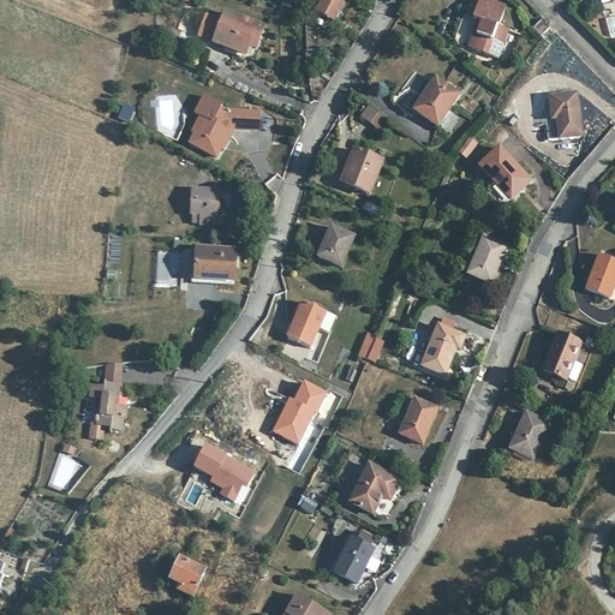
[(323,0),(317,15),(333,22),(344,0),(323,0)]
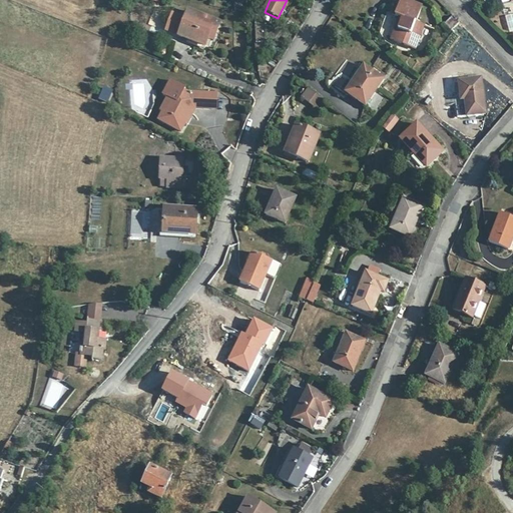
[(392,40),(415,49),(424,27),(416,24),(423,8),(403,1),(396,17),(398,18),(400,19),(392,40)]
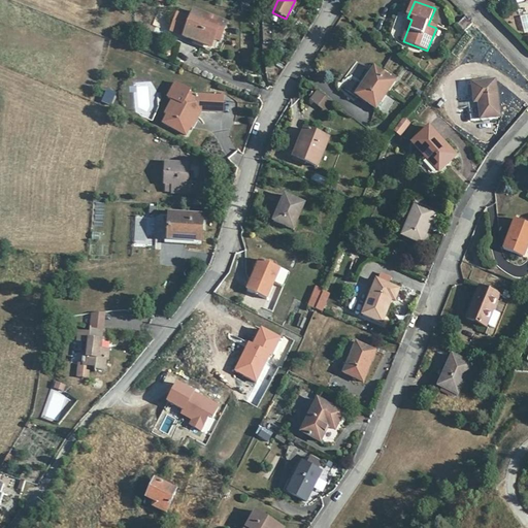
[(210,46),(213,39),(217,31),(222,33),(226,24),(195,11),(185,37),(210,46)]
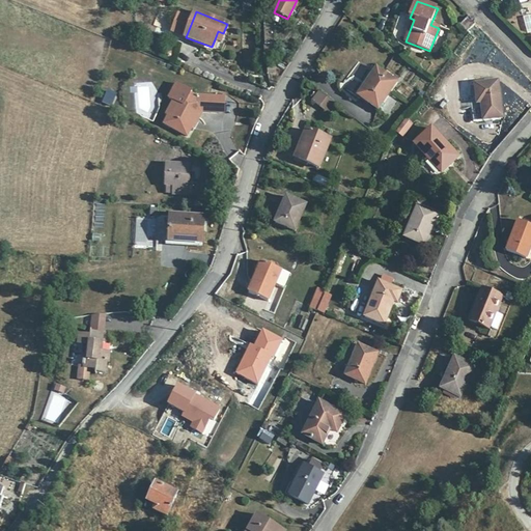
[(530,15),(522,17),(526,32),(530,30),(530,15)]
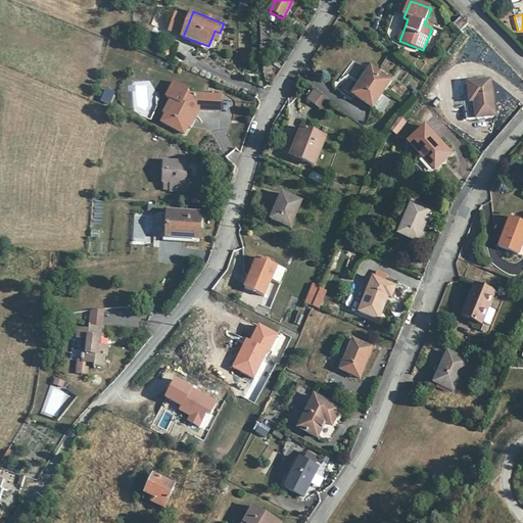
[(460,32),(468,24),(462,16),(454,26),(460,32)]
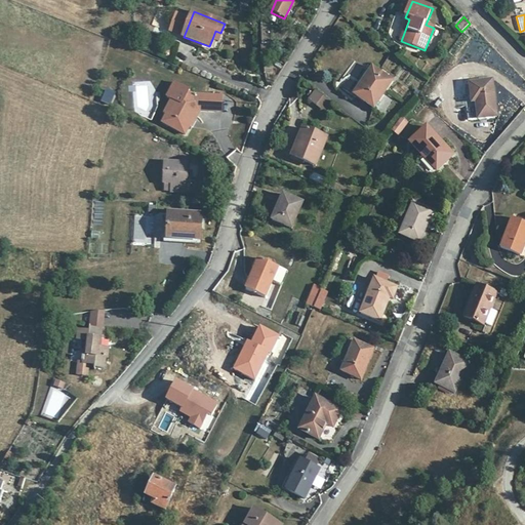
[(398,40),(401,41),(409,19),(407,18),(398,40)]
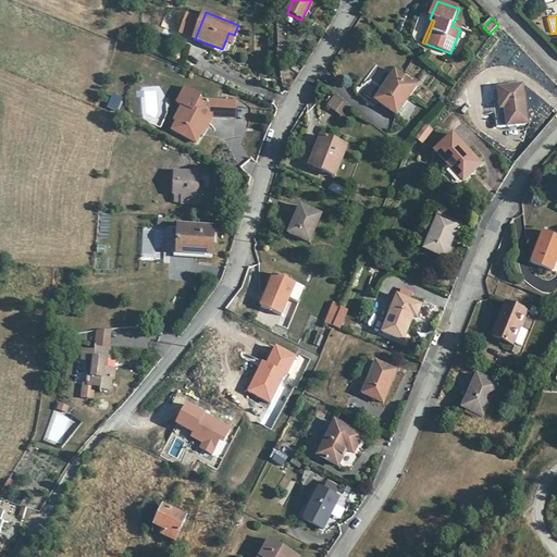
[(229,33),(225,41),(232,44),(234,35),(229,33)]
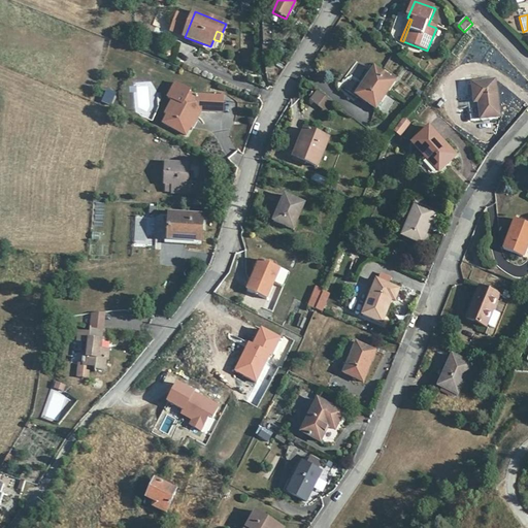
[(272,47),(264,47),(264,58),(273,57),(272,47)]
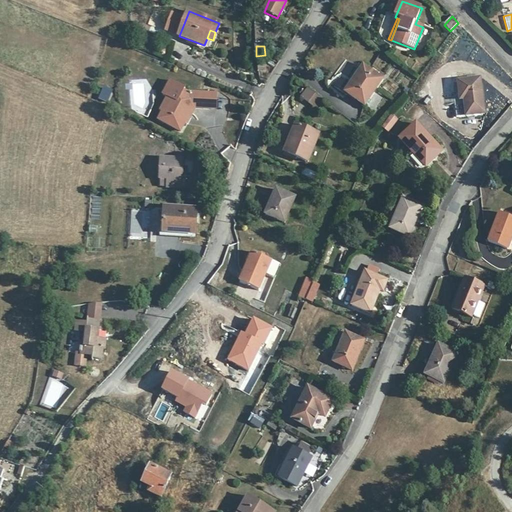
[(349,94),(366,105),(382,80),(363,67),(353,82),(356,83),(349,94)]
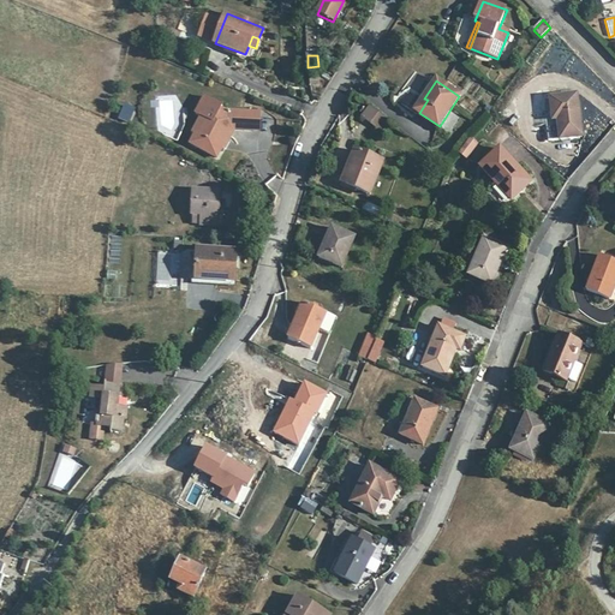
[(581,137),(577,95),(550,99),(553,121),(557,120),(560,139),(581,137)]
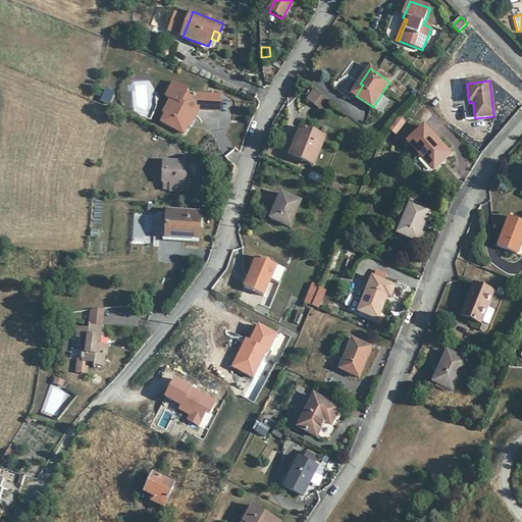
[(174,82),(164,99),(168,102),(174,105),(169,114),(166,112),(161,121),(184,133),(189,124),(188,122),(191,117),(195,119),(200,110),(214,110),(215,95),(192,94),(188,92),(189,89),(174,82)]
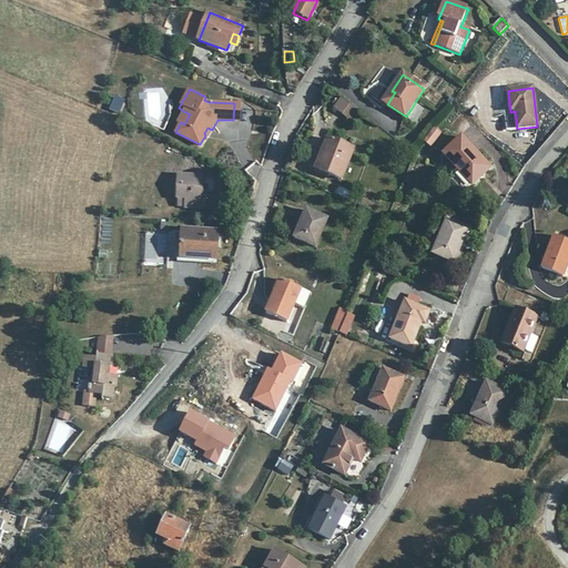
[(392,91),(384,102),(387,104),(395,92),(392,91)]
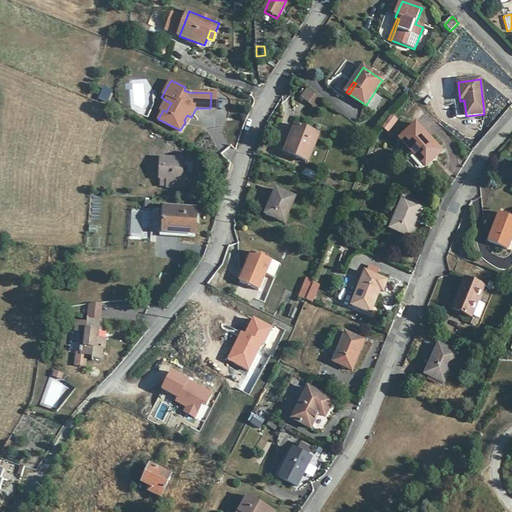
[(455,83),(459,117),(466,116),(464,100),(460,101),(458,82),(455,83)]
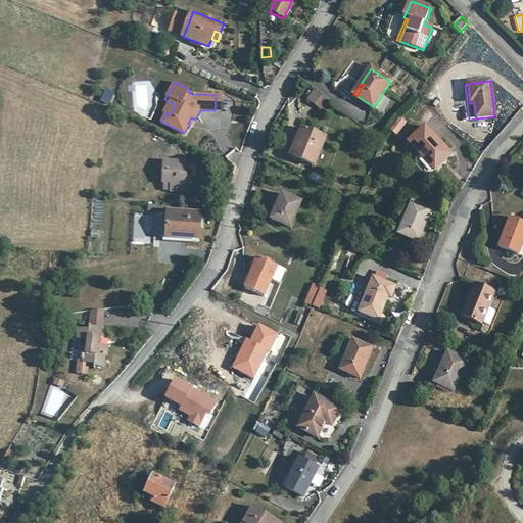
[(331,101),(316,90),(310,99),(324,109),(331,101)]
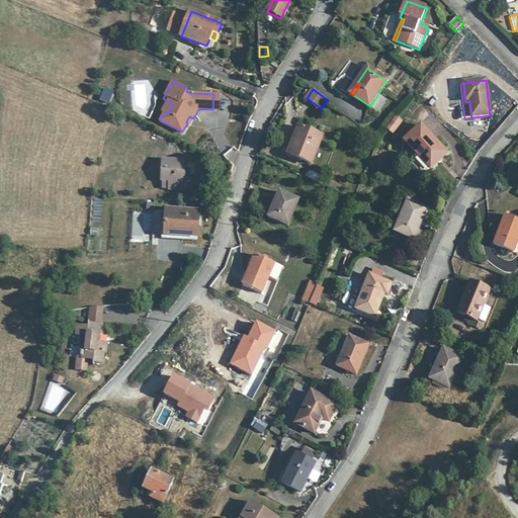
[(113,99),(104,95),(101,102),(110,106),(113,99)]
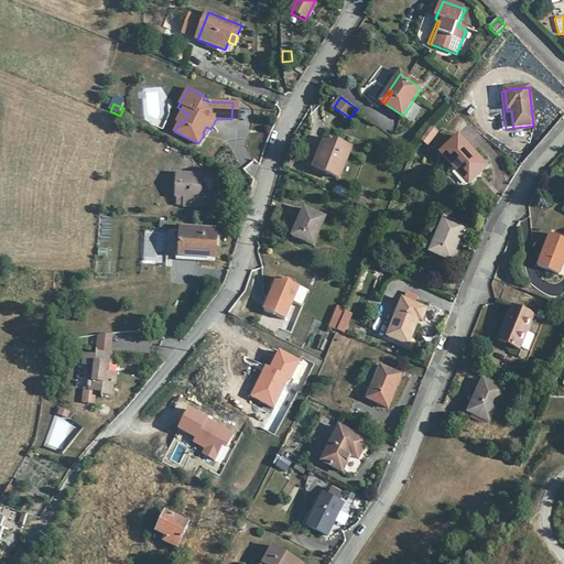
[(188,114),(182,110),(176,120),(180,121),(183,123),(188,114)]
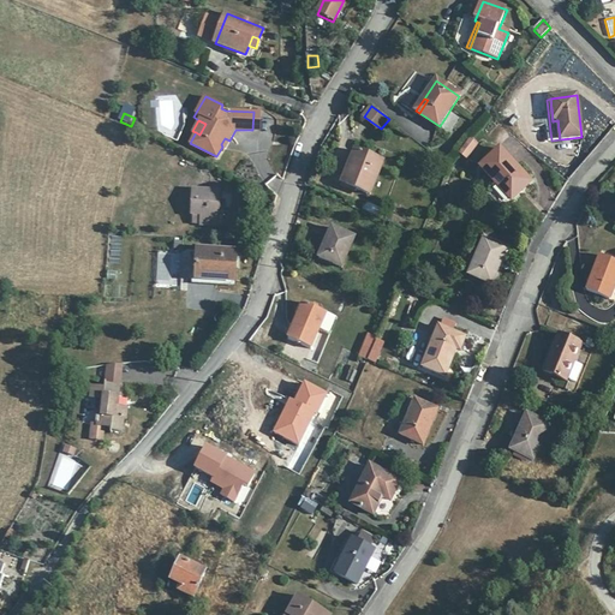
[(460,153),(467,157),(477,144),(470,139),(460,153)]
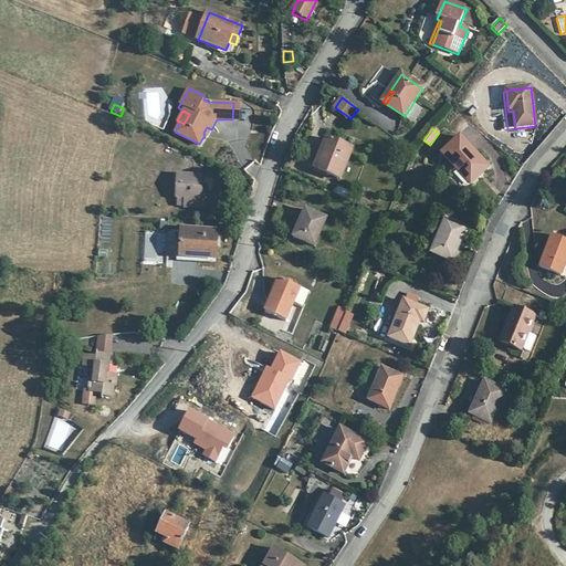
[(460,137),(443,154),(458,167),(456,169),(471,185),(490,167),(460,137)]
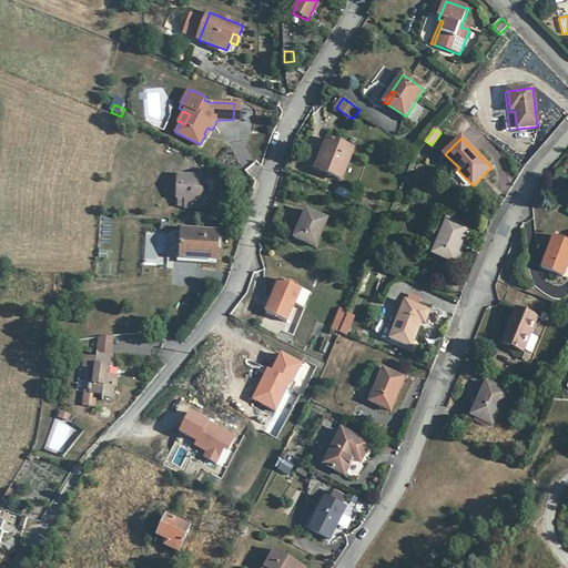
[(343,181),(354,151),(328,140),(325,149),(328,150),(320,171),(343,181)]
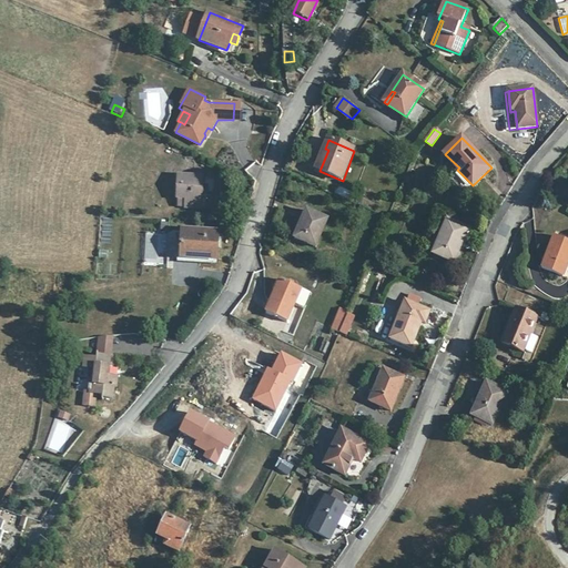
[(325,149),(316,169),(320,171),(328,150),(325,149)]
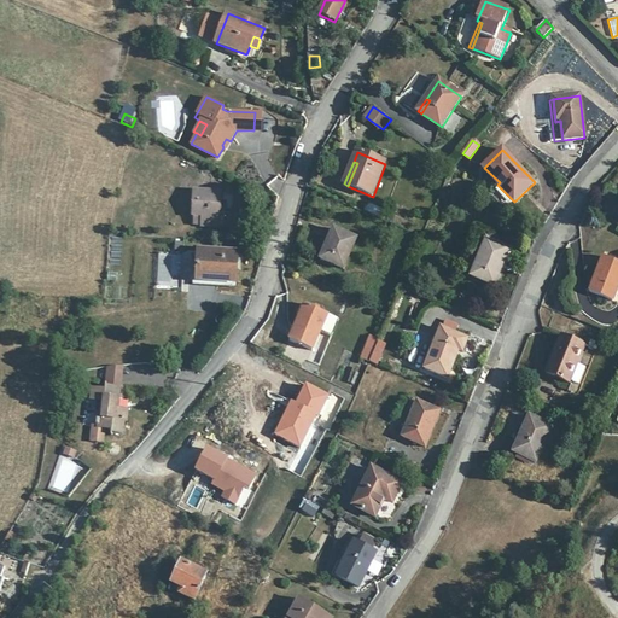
[(210,182),(213,172),(202,170),(199,180),(210,182)]
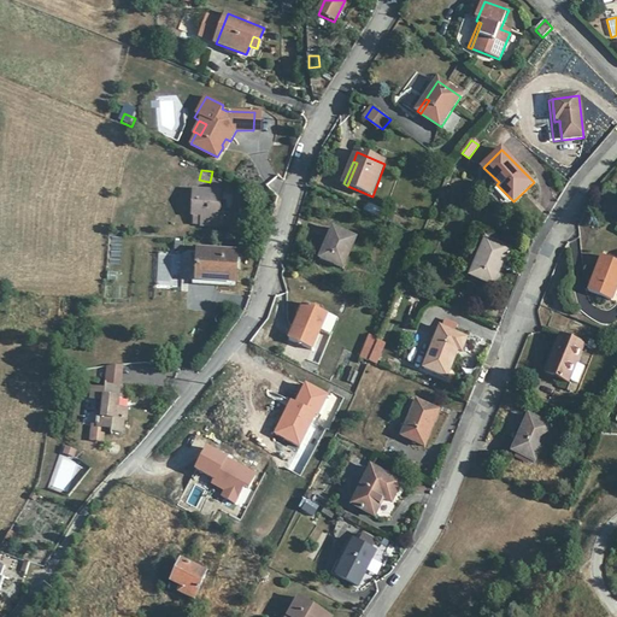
[(193,192),(192,224),(219,225),(221,193),(193,192)]
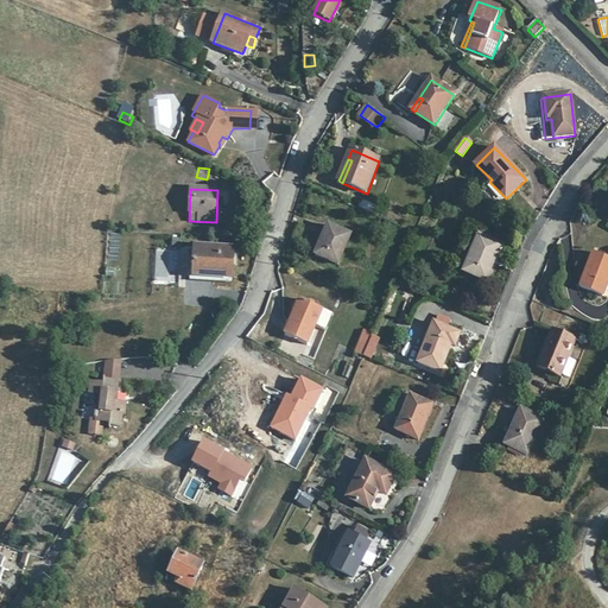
[(327,226),(315,255),(337,265),(349,235),(327,226)]
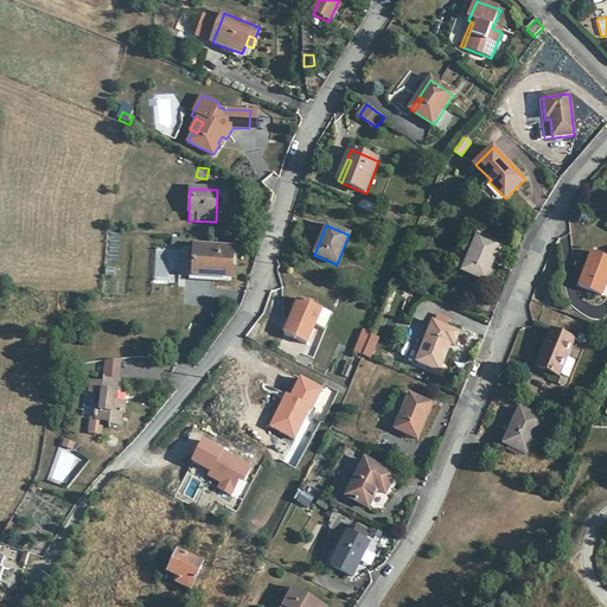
[(500,246),(478,236),(462,270),(486,280),(500,246)]
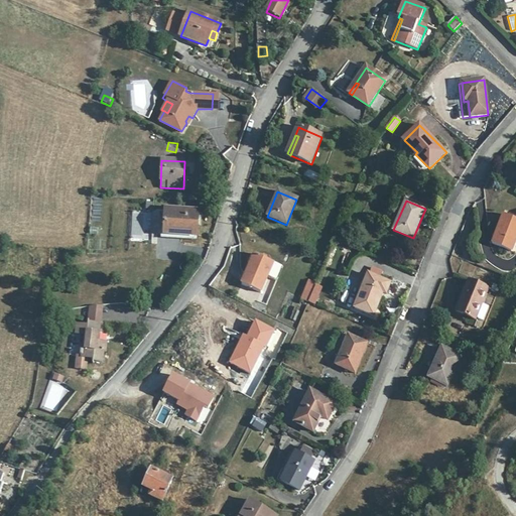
[(164,211),(163,234),(198,235),(199,212),(164,211)]
